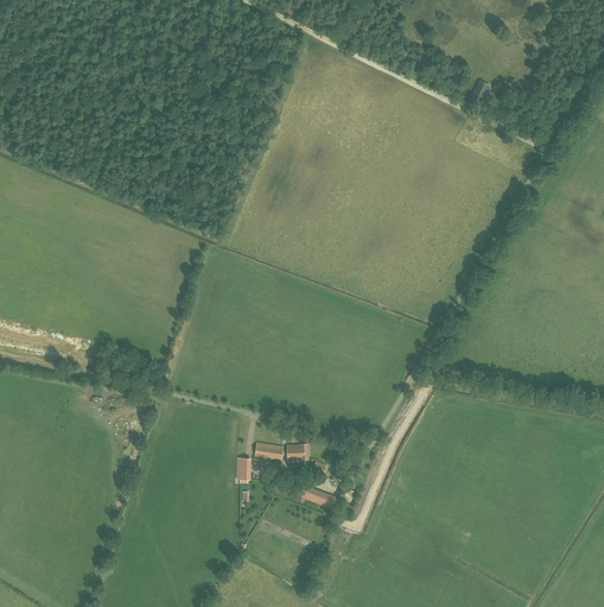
[(475,97),(484,102),(494,84),(483,80),(475,97)]
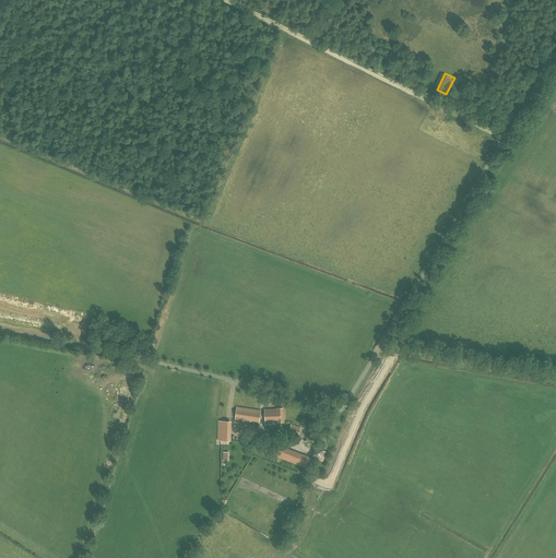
[(264,411),(236,406),(234,418),(262,422),(264,411)]
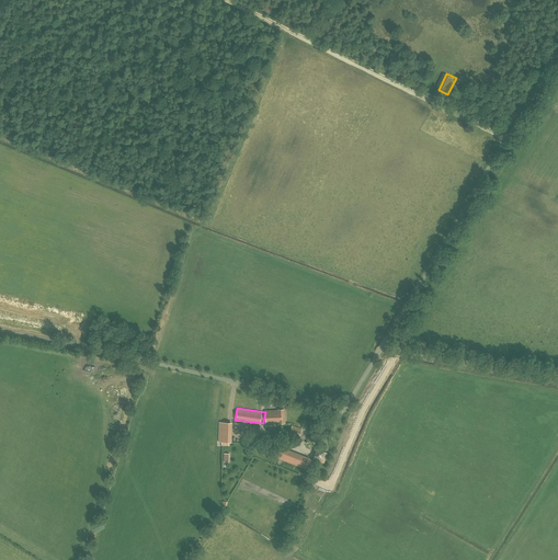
[(282,409),(279,410),(280,422),(282,422),(282,423),(288,422),(287,409),(282,409)]
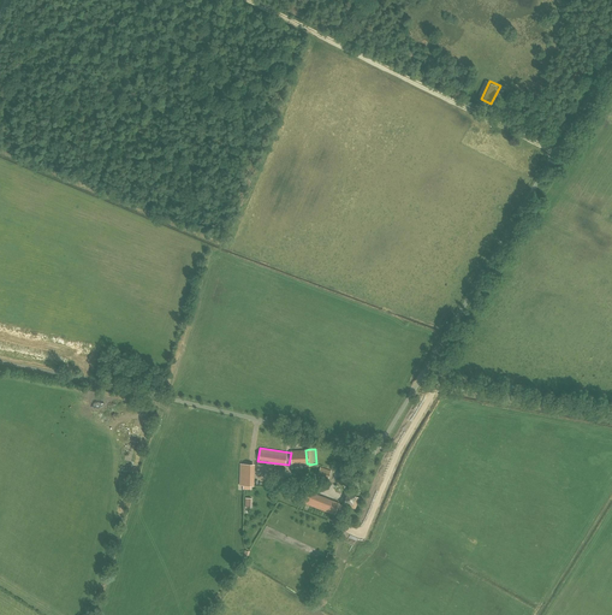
[(307,463),(306,450),(295,450),(296,465),(307,463)]
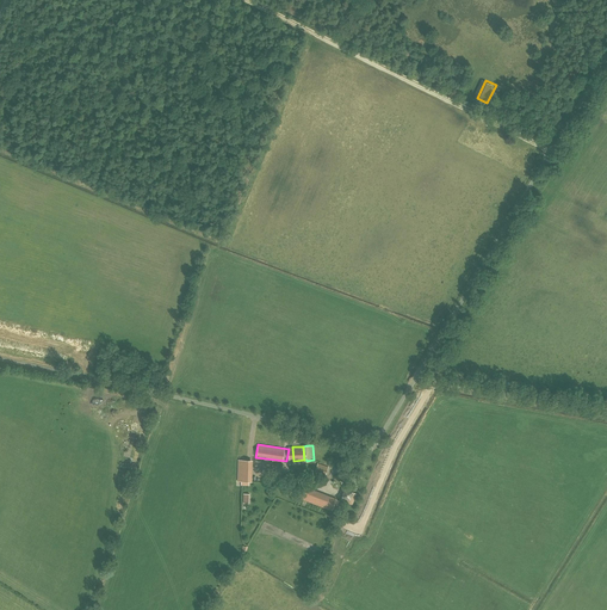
[(236,480),(240,480),(240,485),(247,485),(247,480),(248,480),(249,460),(237,460),(236,480)]
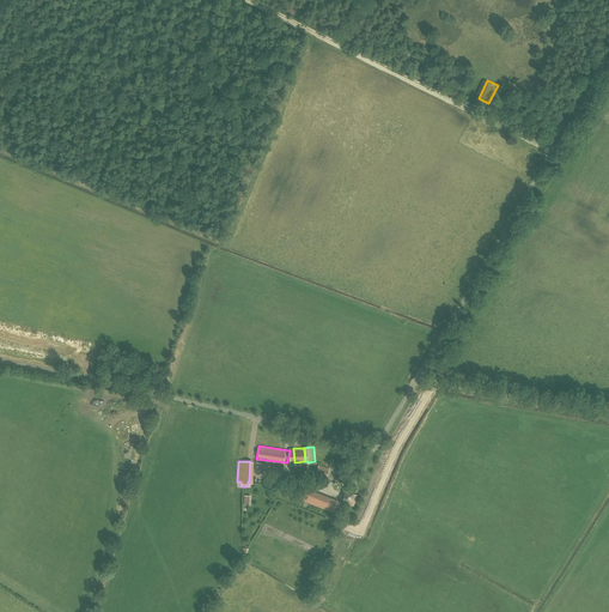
[(330,477),(333,467),(323,465),(320,474),(330,477)]
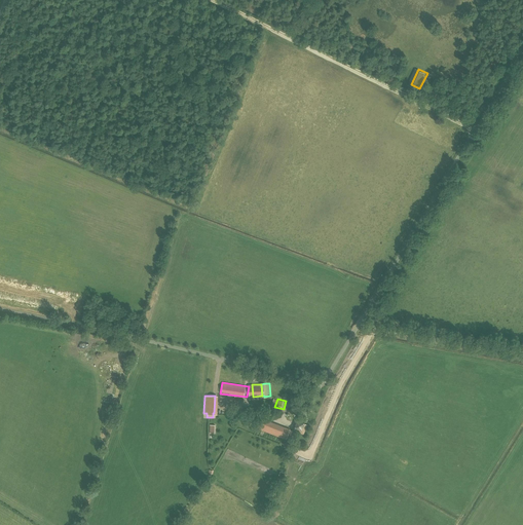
[(294,425),(303,429),(306,420),(298,417),(294,425)]
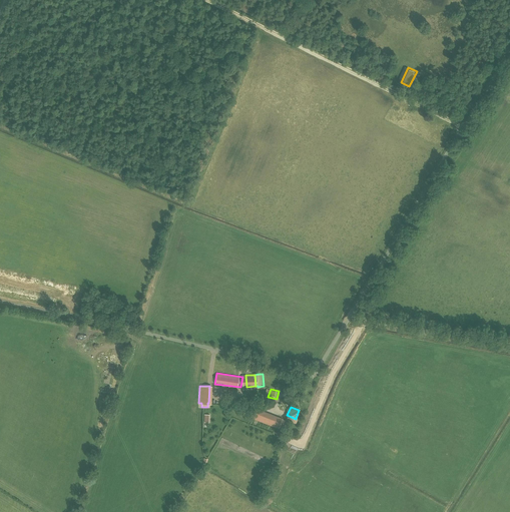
[(282,428),(286,419),(262,409),(259,419),(282,428)]
